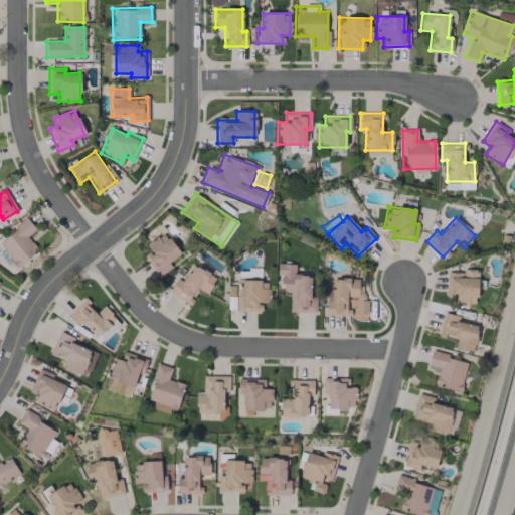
[(38,251),(27,236),(35,230),(27,219),(0,238),(0,244),(16,267),(38,251)]
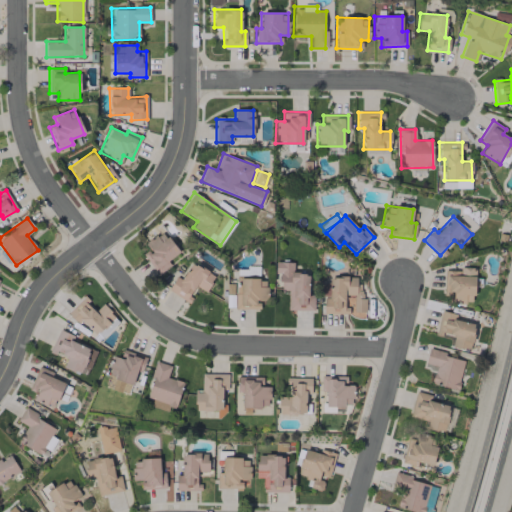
[(142,254),(157,275),(171,265),(168,260),(178,252),(162,230),(145,243),(149,248),(142,254)]
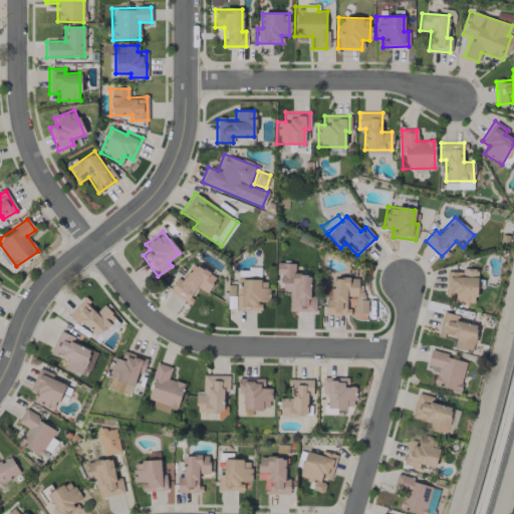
[(177,277),(168,291),(190,304),(193,298),(190,296),(196,286),(206,293),(216,277),(193,263),(182,280),(177,277)]
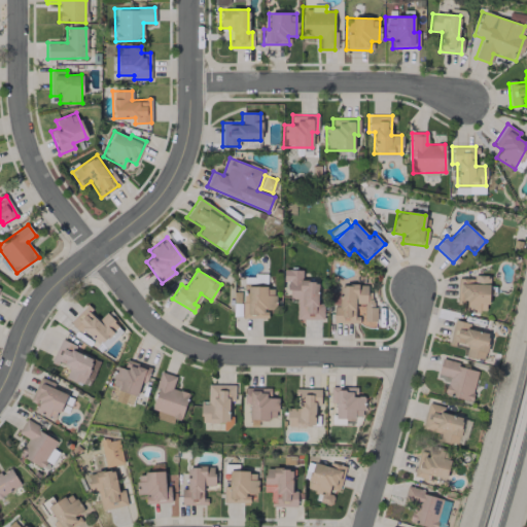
[(302,270),(282,270),(282,282),(288,282),(287,297),(296,297),(295,319),(322,319),(322,305),(317,305),(317,281),(301,281),(302,270)]
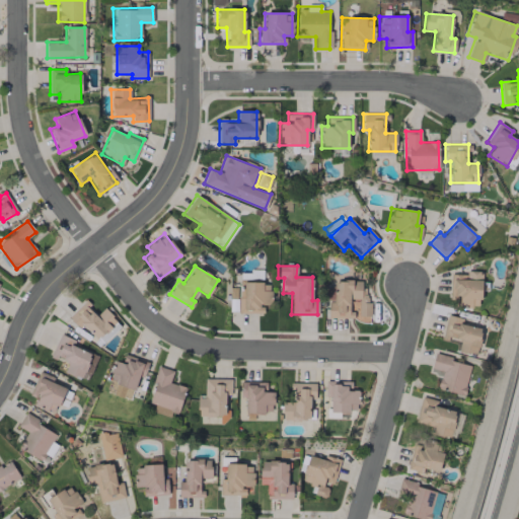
[(450,274),(449,298),(459,298),(459,305),(479,306),(480,271),(466,271),(466,274),(450,274)]
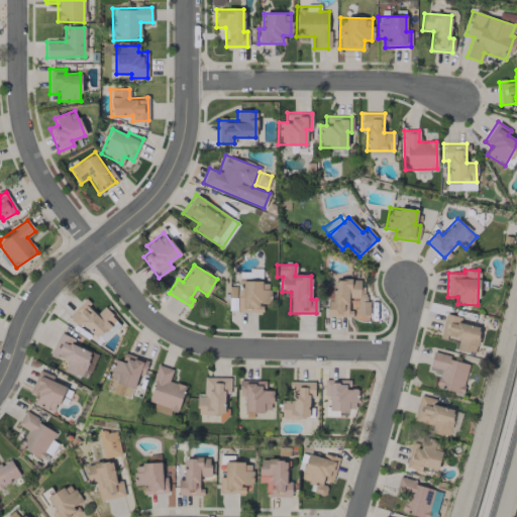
[(270,303),(269,280),(236,281),(237,312),(262,311),(262,303),(270,303)]
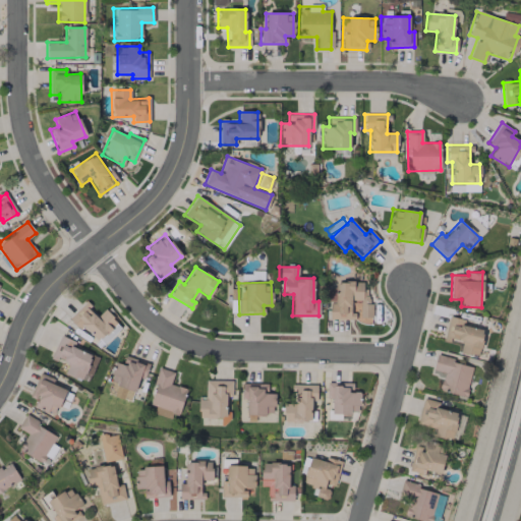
[(329,319),(351,319),(352,300),(359,300),(359,317),(369,317),(369,289),(362,289),(362,282),(335,282),(335,303),(329,303),(329,319)]
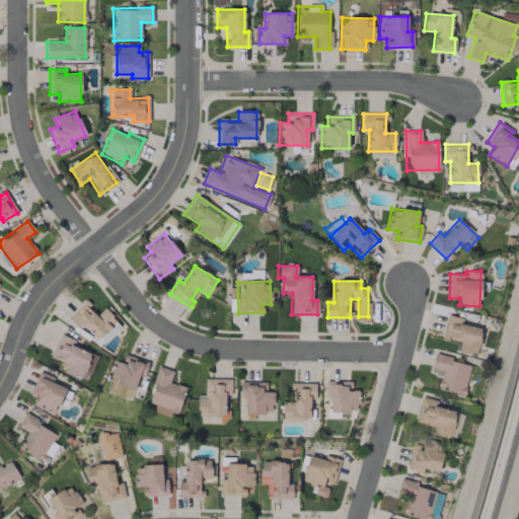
[(69,316),(96,341),(116,319),(103,308),(97,314),(83,301),(69,316)]
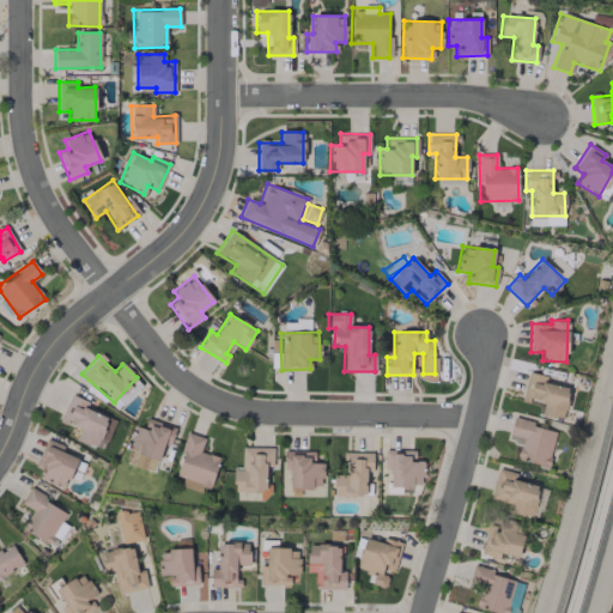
[(562,419),(569,388),(544,383),(545,375),(527,371),(522,399),(542,402),(540,416),(562,419)]
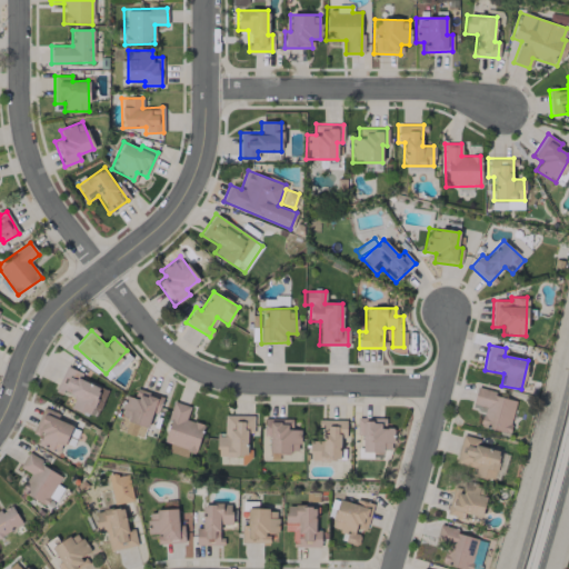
[(107,389),(79,380),(82,372),(65,366),(56,390),(75,397),(70,408),(96,418),(107,389)]
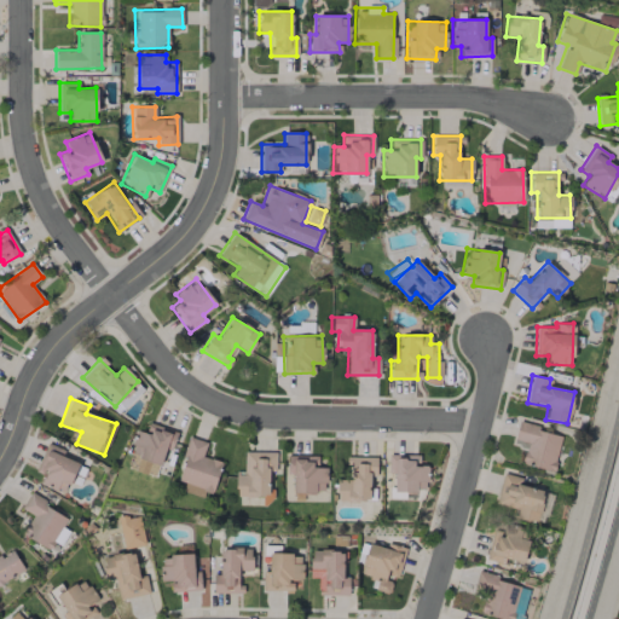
[(173,431),(148,422),(145,433),(137,431),(126,468),(158,478),(173,431)]
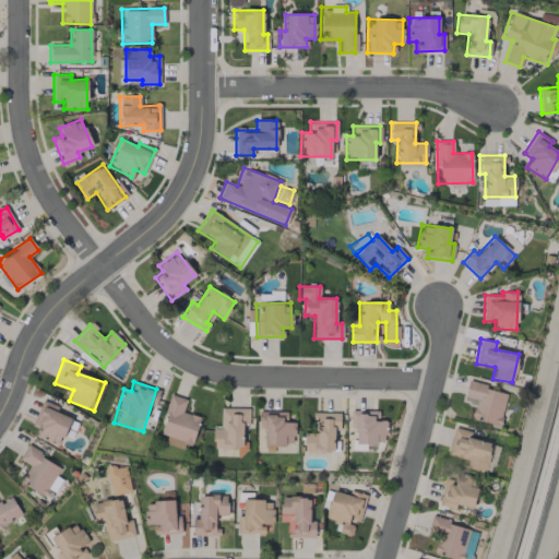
[(507,392),(467,382),(464,394),(477,397),(472,419),(499,426),(507,392)]
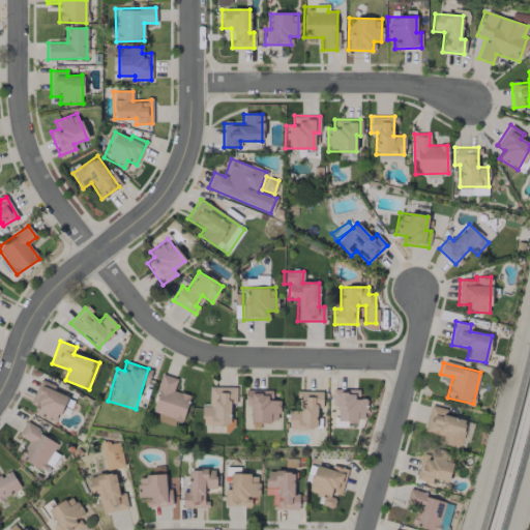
[(176,378),(163,374),(149,417),(179,427),(189,395),(173,390),(176,378)]
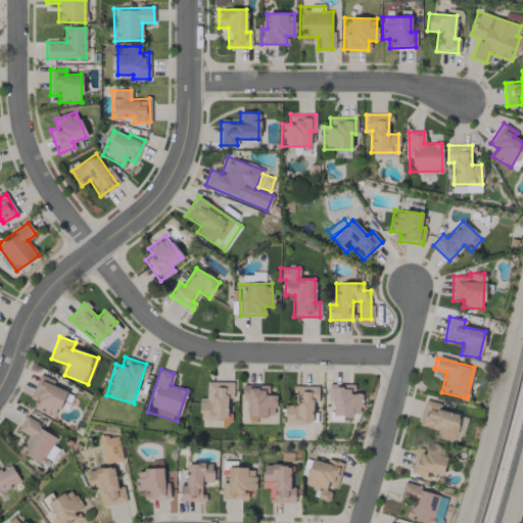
[(31,398),(36,400),(33,410),(55,417),(64,390),(52,386),(54,380),(39,375),(31,398)]
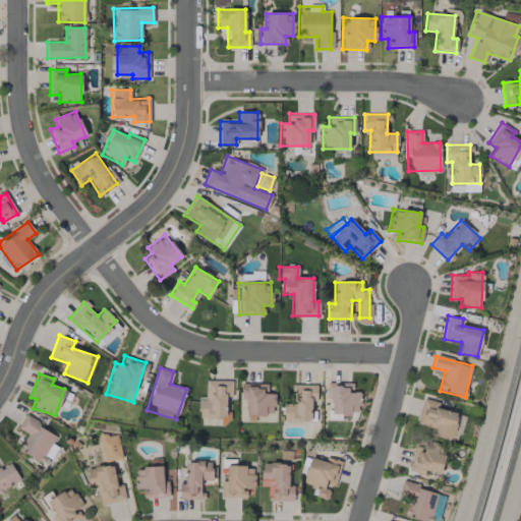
[(232,381),(205,380),(205,399),(197,399),(197,417),(225,417),(226,397),(231,397),(232,381)]
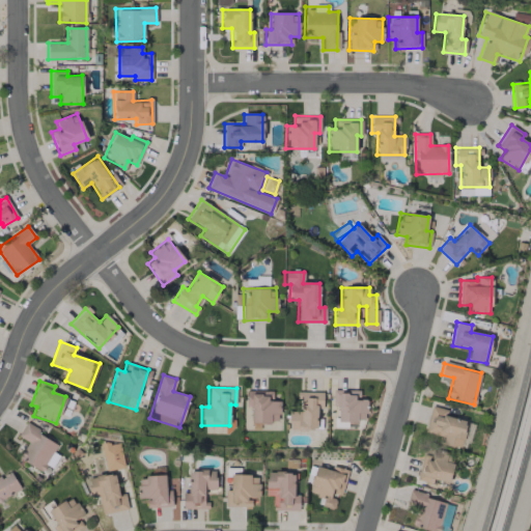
[(246,390),(245,407),(250,407),(250,422),(279,423),(279,400),(272,400),(272,391),(246,390)]
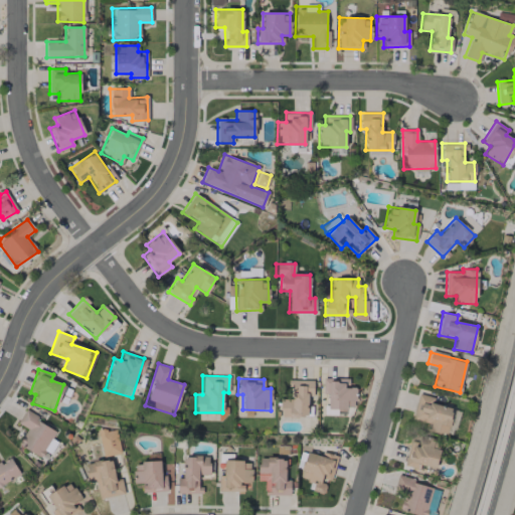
[(348,378),(323,378),(323,392),(328,393),(327,408),(355,409),(355,386),(348,386),(348,378)]
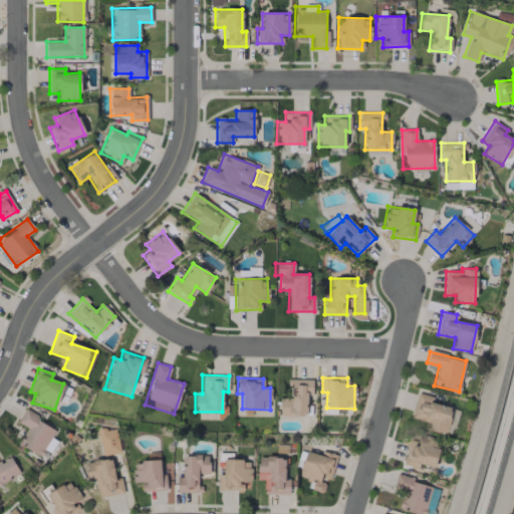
[(311,379),(287,378),(287,398),(279,398),(279,416),(306,417),(306,396),(311,396),(311,379)]
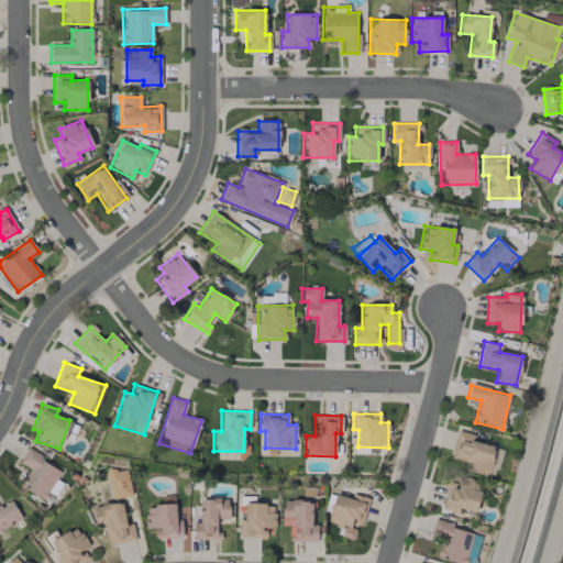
[(450,457),(470,462),(467,470),(487,475),(495,446),(472,441),(474,434),(457,430),(450,457)]
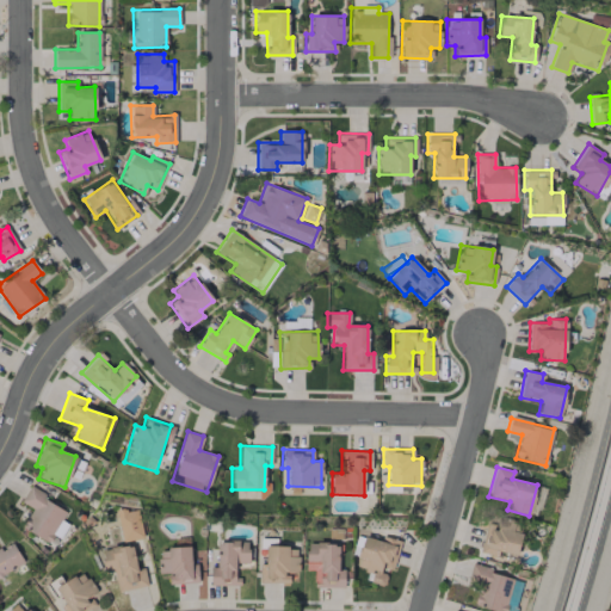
[(67,510),(28,488),(20,501),(31,508),(20,528),(49,543),(54,535),(59,538),(67,524),(61,520),(67,510)]
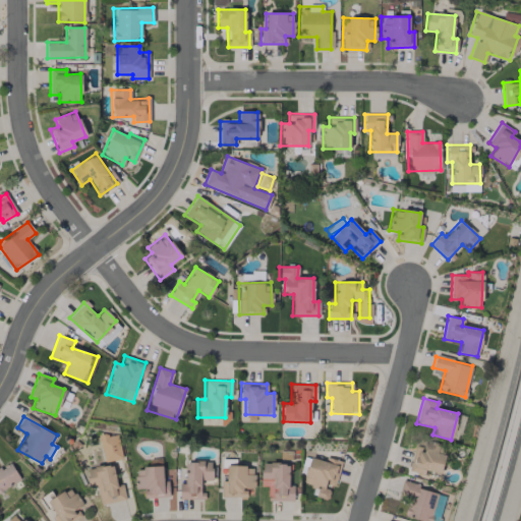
[(122,458),(117,432),(99,437),(104,462),(122,458)]
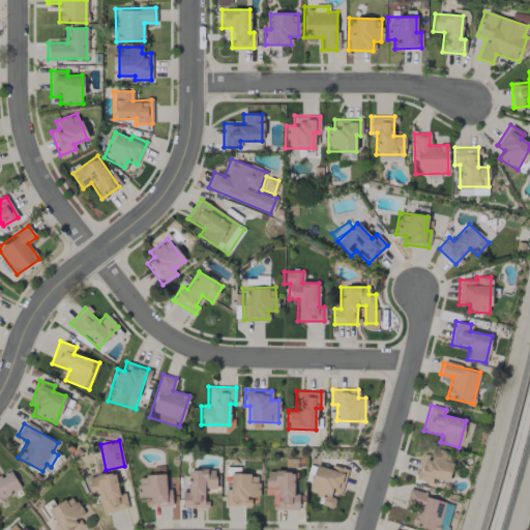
[(444,461),(445,453),(432,450),(431,457),(420,455),(417,479),(431,481),(432,478),(448,481),(451,462),(444,461)]
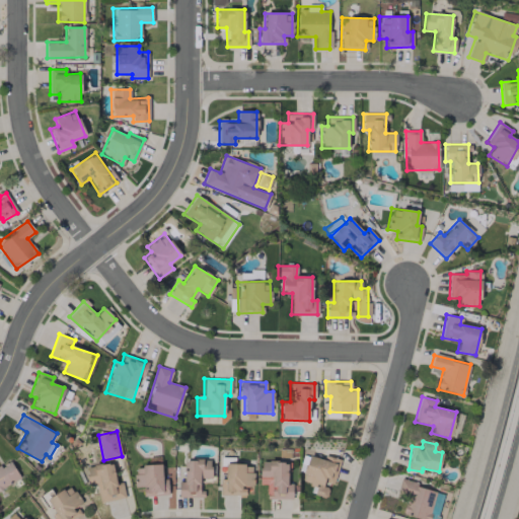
[(313,495),(325,497),(328,485),(331,486),(338,459),(325,456),(324,459),(308,455),(302,483),(315,486),(313,495)]
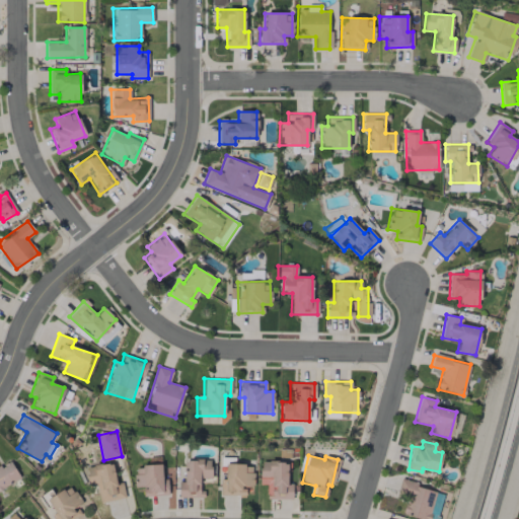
[(178,497),(201,497),(201,478),(211,478),(210,459),(183,459),(183,482),(177,482),(178,497)]
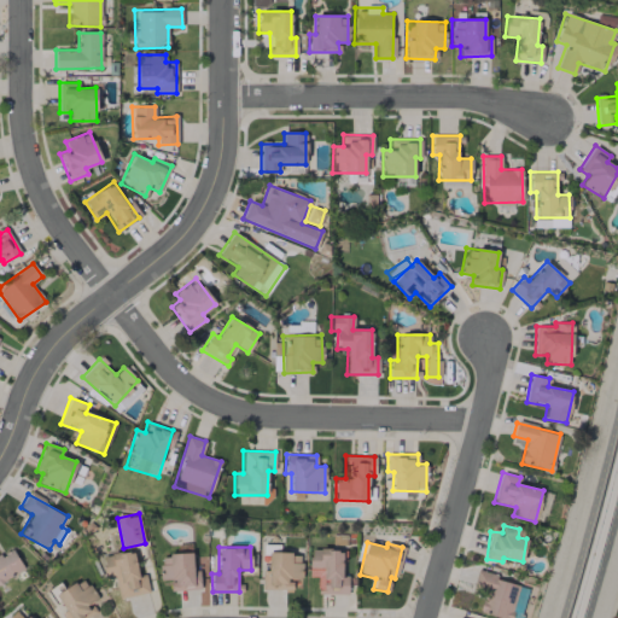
[(0,582),(23,569),(11,548),(0,554),(0,582)]
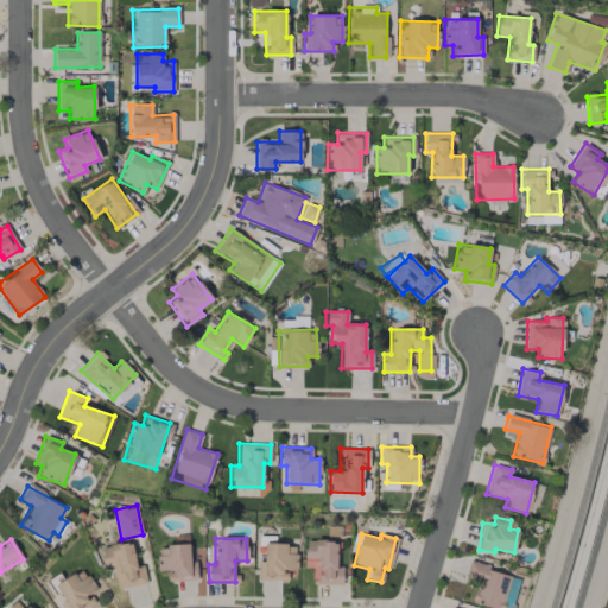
[(342,584),(342,565),(336,564),(336,540),(304,540),(304,562),(317,562),(317,583),(342,584)]
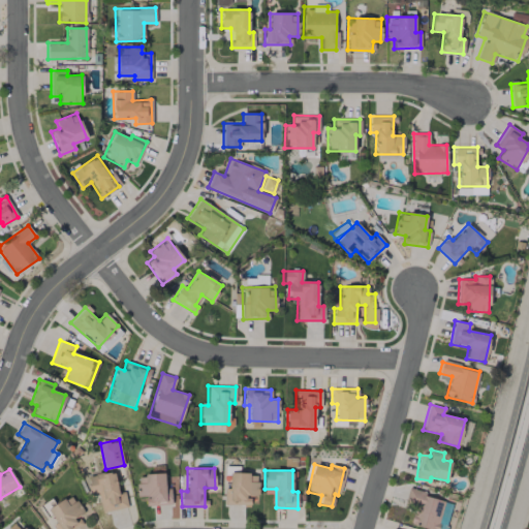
[(101,512),(127,507),(123,491),(117,492),(113,471),(86,477),(90,493),(97,491),(101,512)]
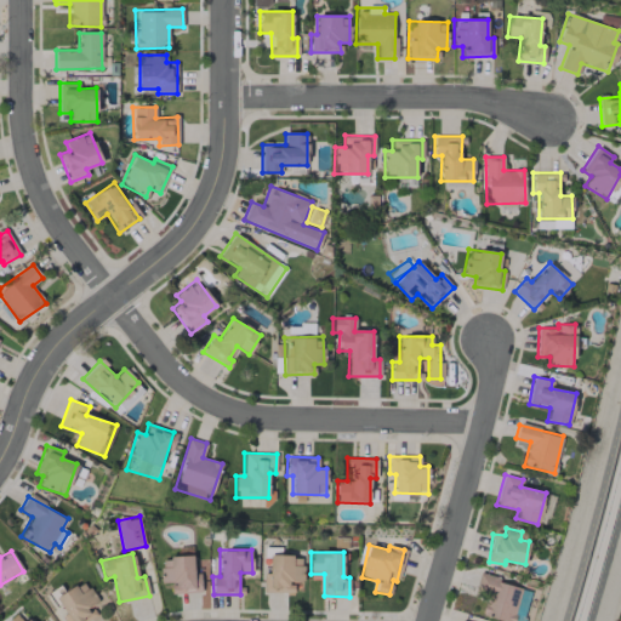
[(200,592),(199,573),(193,573),(193,556),(160,557),(160,582),(172,582),(172,593),(200,592)]
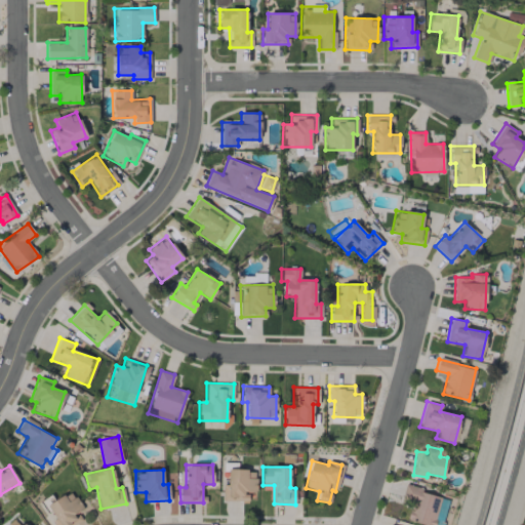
[(247,501),(247,492),(255,492),(255,470),(228,470),(227,485),(221,485),(221,500),(247,501)]
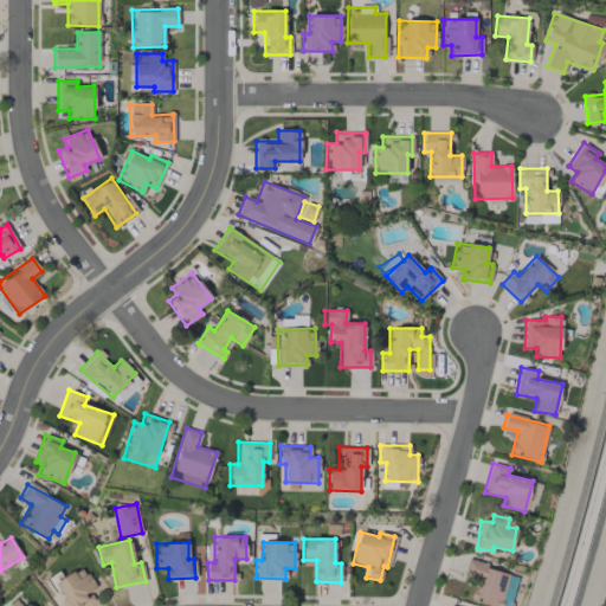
[(500,605),(510,573),(466,560),(462,575),(476,580),(470,600),(490,605),(500,605)]
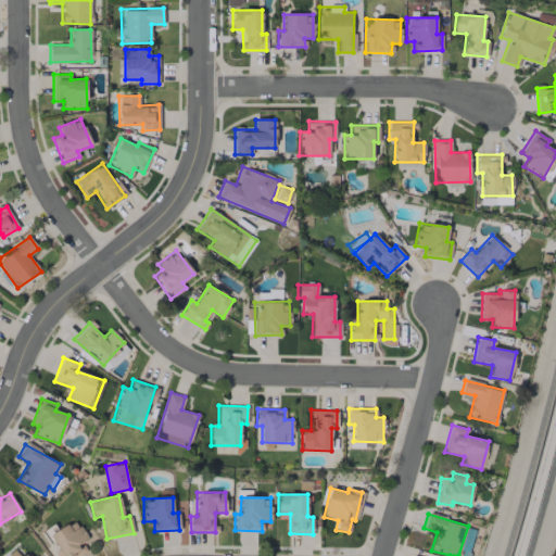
[(80,542),(86,539),(75,519),(49,533),(59,550),(55,552),(57,555),(78,555),(86,552),(80,542)]
